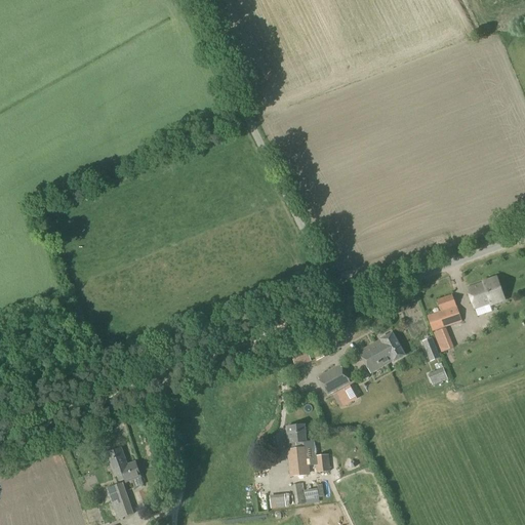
[(490,306),(505,301),(496,278),(482,283),(483,284),(467,289),(475,311),(490,305),(490,306)]
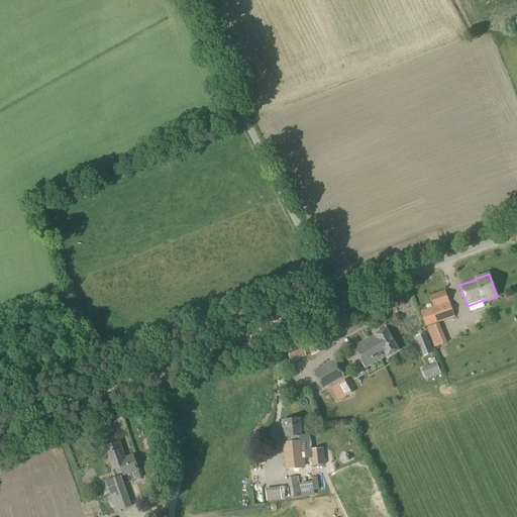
[(426,326),(454,317),(445,291),(430,296),(434,308),(421,312),(426,326)]
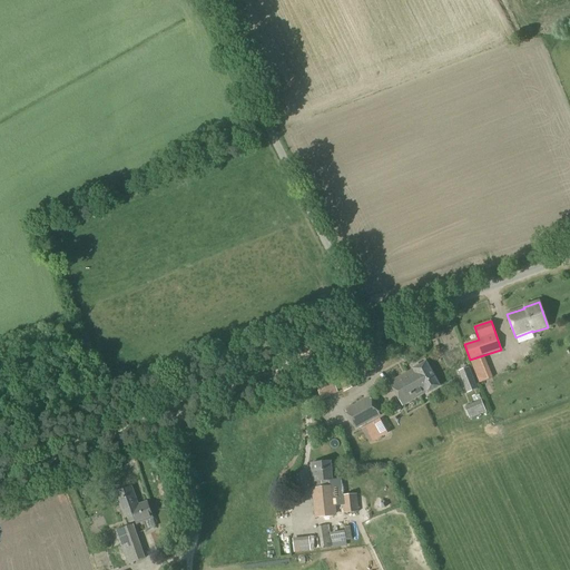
[(381,342),(384,360),(397,357),(395,340),(381,342)]
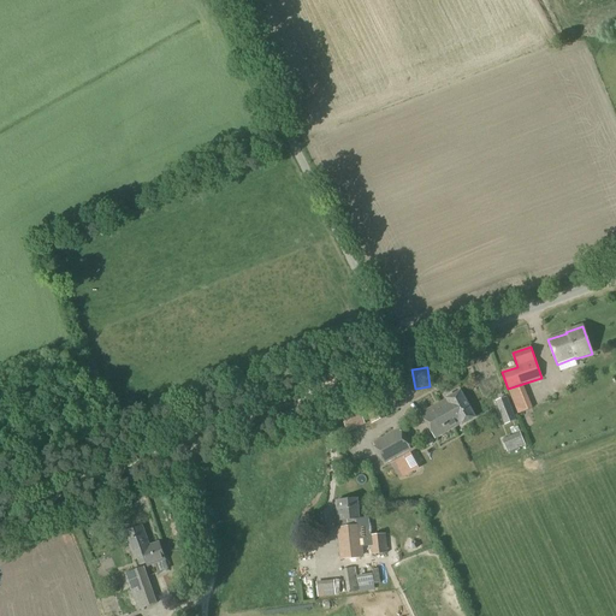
[(517,415),(532,409),(523,385),(509,391),(517,415)]
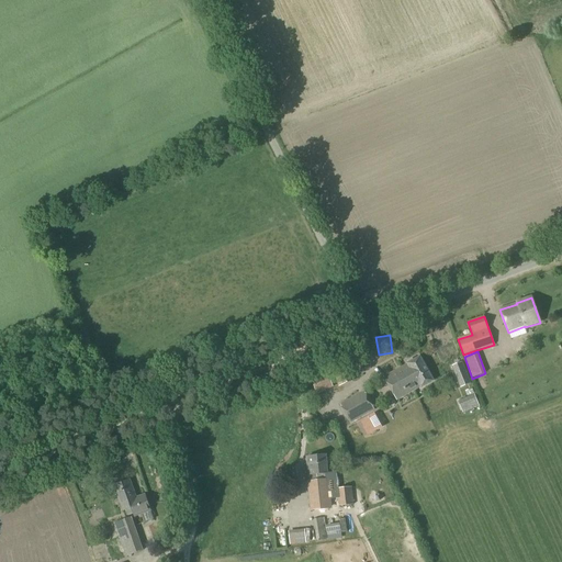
[(434,381),(420,358),(414,361),(412,359),(407,361),(408,364),(407,364),(408,366),(385,378),(397,400),(420,386),(422,389),(434,381)]
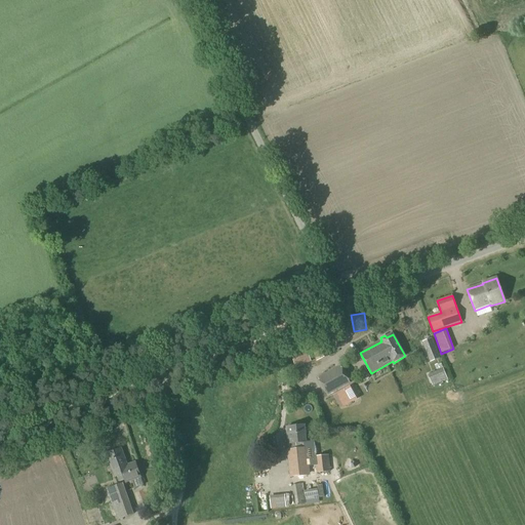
[(430,363),(440,359),(432,338),(421,342),(430,363)]
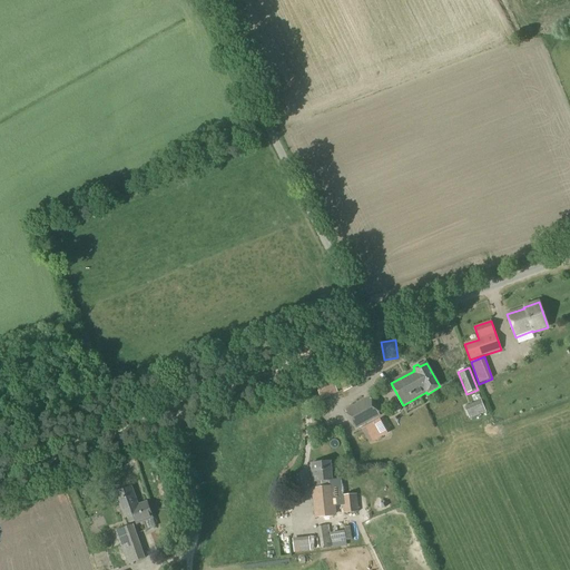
[(344,391),(361,384),(355,370),(338,376),(344,391)]
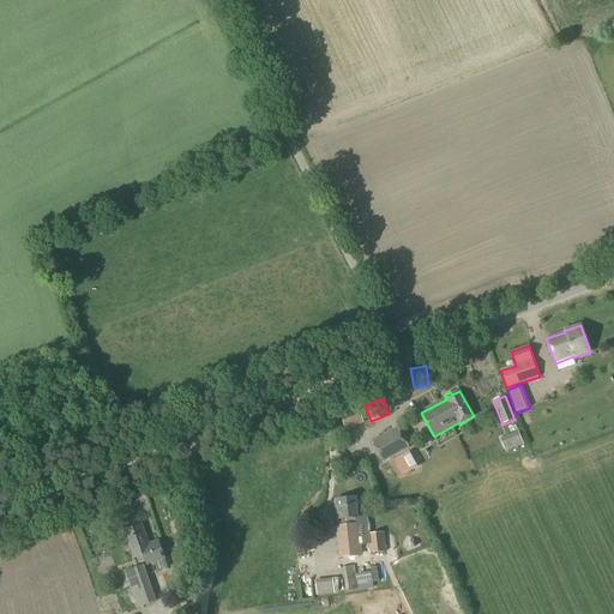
[(345,429),(363,423),(359,409),(341,415),(345,429)]
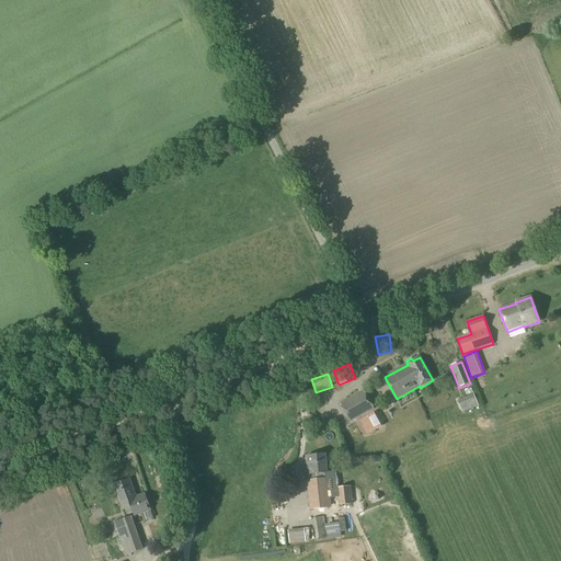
[(350,423),(357,419),(374,410),(364,390),(339,403),(350,423)]
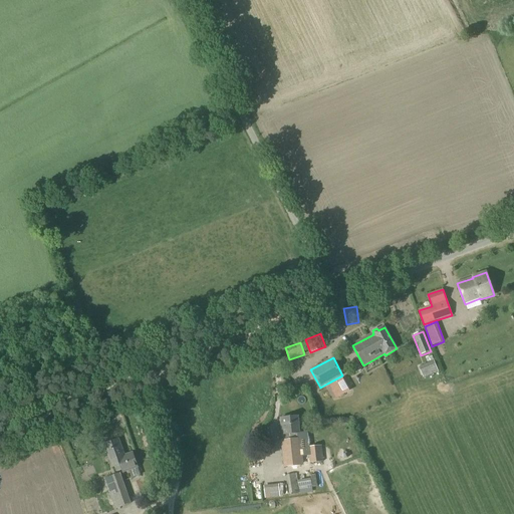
[(423,378),(439,371),(434,361),(419,367),(423,378)]
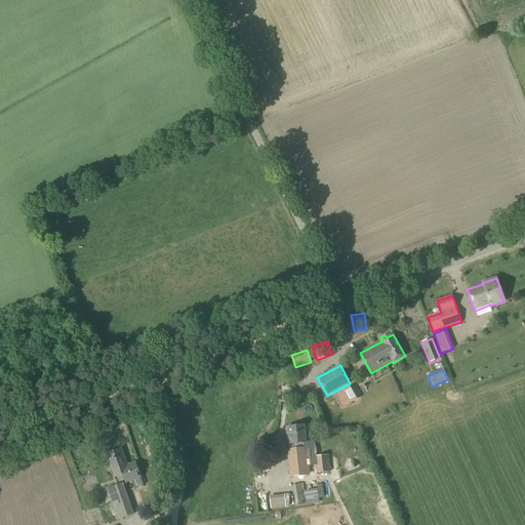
[(360,398),(353,382),(334,393),(342,407),(360,398)]
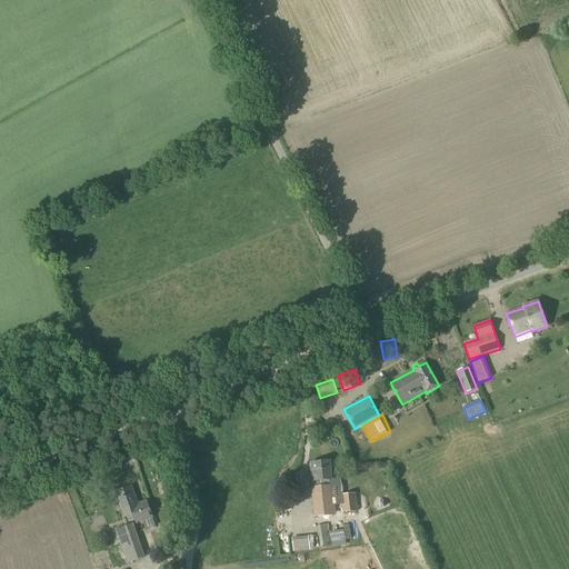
[(312,481),(331,479),(329,461),(311,463),(312,481)]
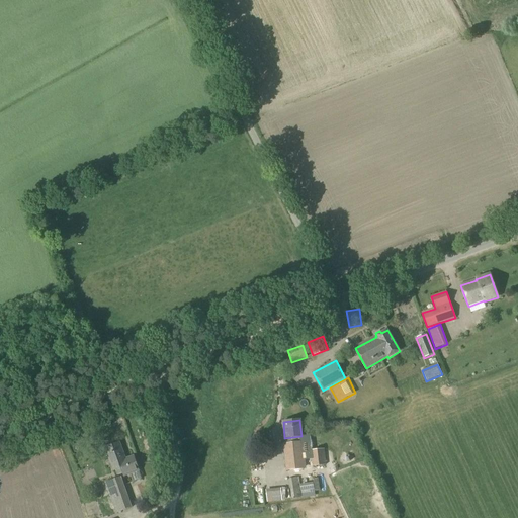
[(134,456),(125,459),(119,443),(105,448),(113,471),(115,470),(117,476),(122,473),(123,477),(139,471),(134,456)]
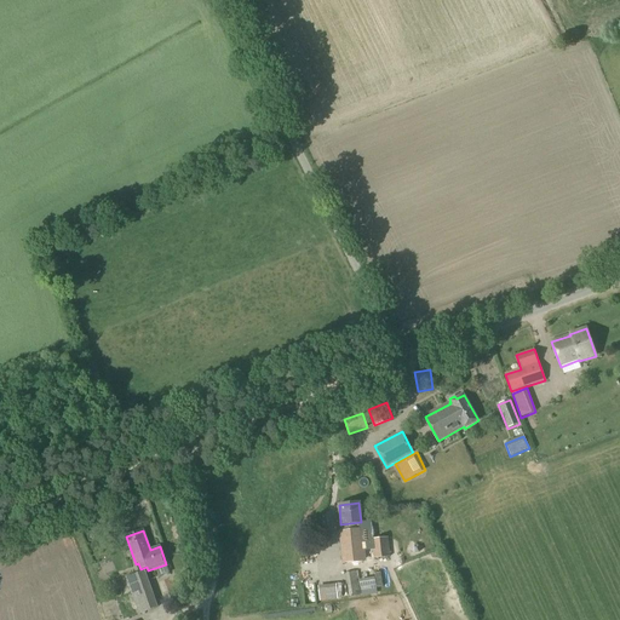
[(345,562),(363,560),(360,530),(342,533),(345,562)]
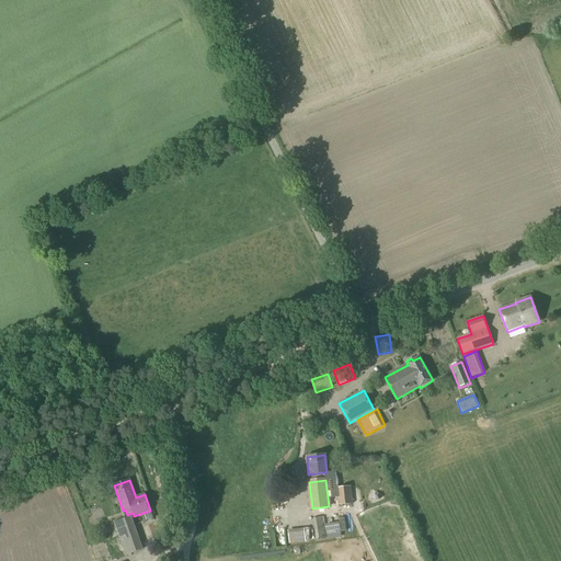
[(338,506),(353,504),(351,487),(335,488),(338,506)]
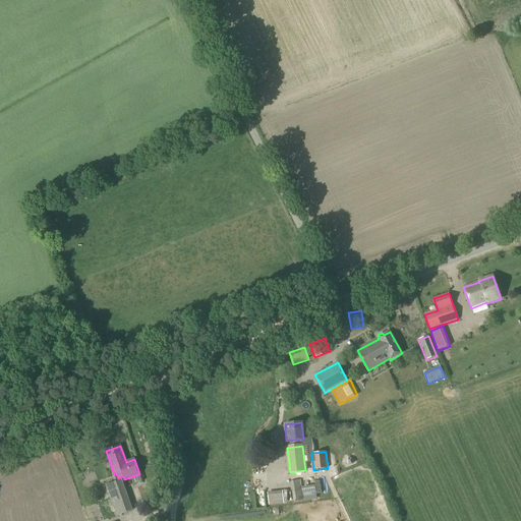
[(117,516),(132,511),(121,480),(106,485),(117,516)]
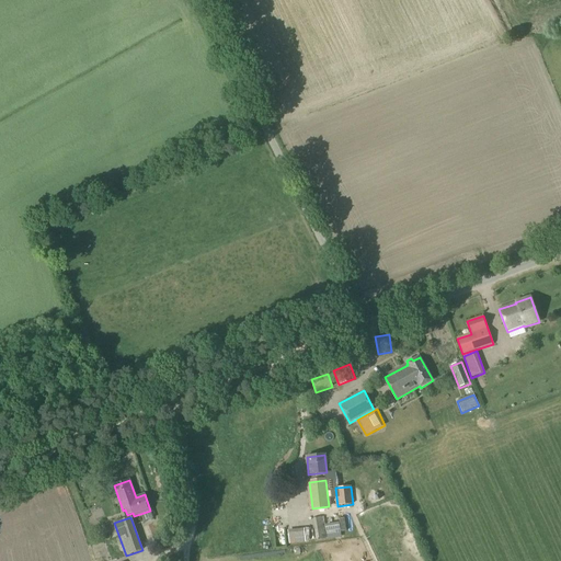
[(316,540),(327,539),(323,517),(312,519),(316,540)]
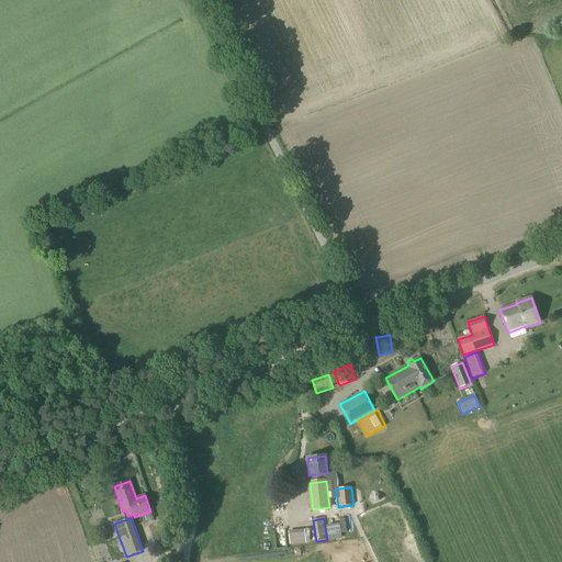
[(327,525),(329,532),(343,530),(340,523),(327,525)]
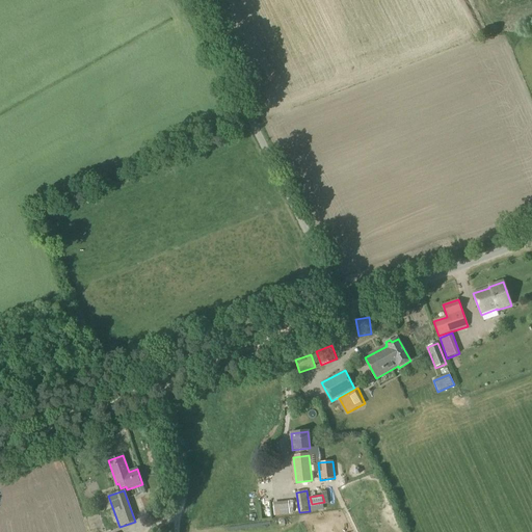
[(105,506),(102,497),(96,499),(99,508),(105,506)]
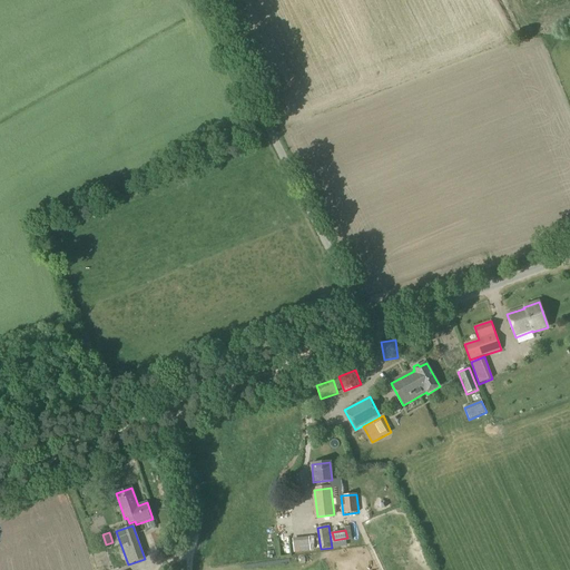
[(284,559),(293,558),(292,534),(283,536),(284,559)]
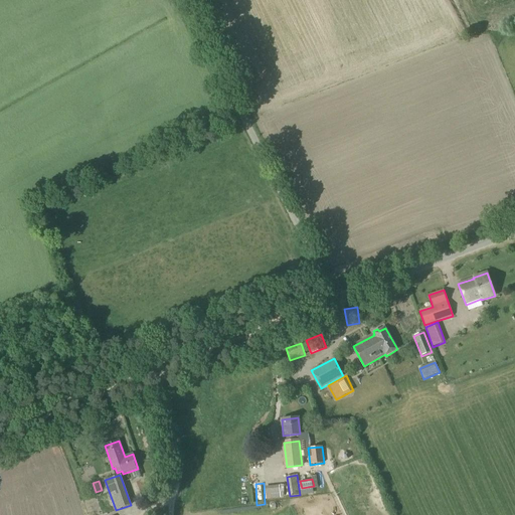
[(282,498),(282,485),(268,486),(269,499),(282,498)]
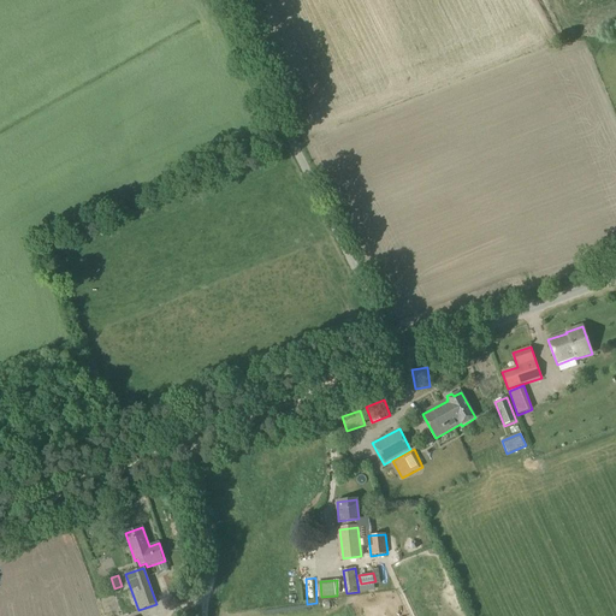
[(286,597),(291,605),(300,600),(295,592),(286,597)]
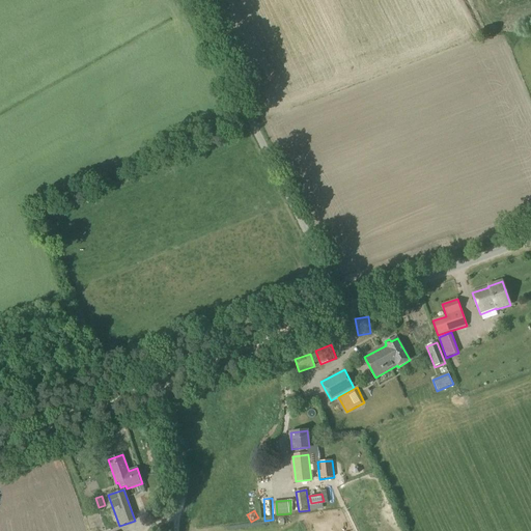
All buildings are outlined.
